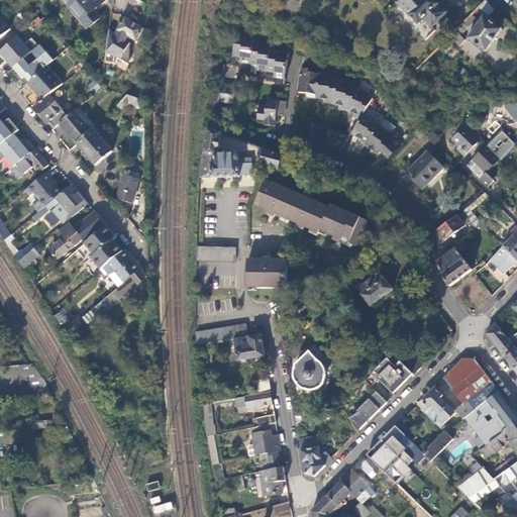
[(72,0),(69,3),(77,11),(72,15),(86,30),(100,17),(94,11),(103,3),(106,0),(72,0)]
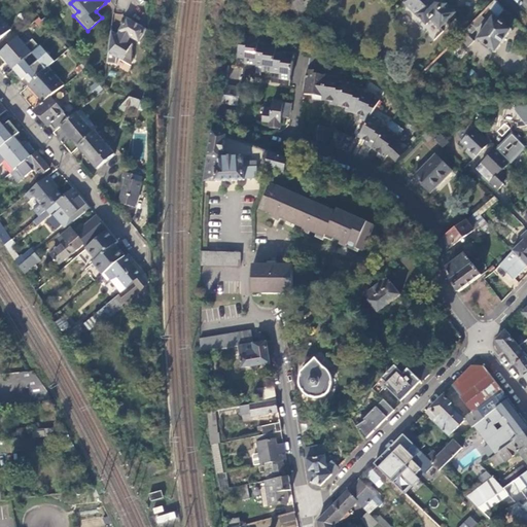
[(294,0),(287,7),(299,18),(315,1),(316,0),(294,0)]
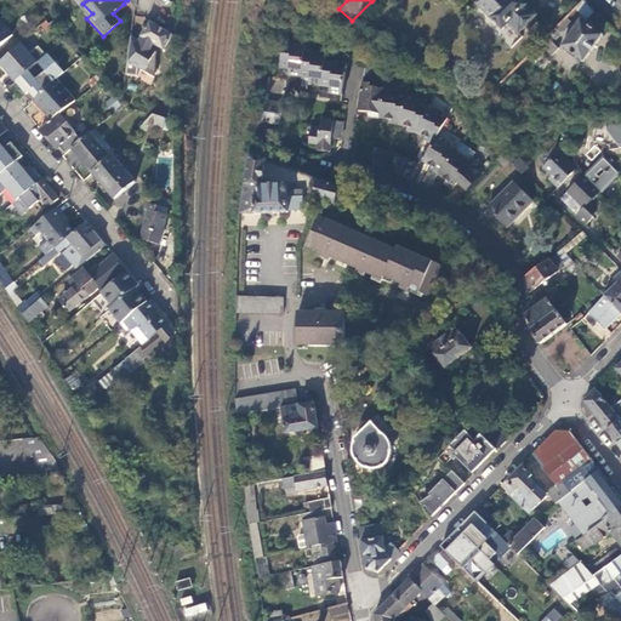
[(506,24),(517,35),(536,16),(519,0),(480,0),(478,4),(502,28),(506,24)]
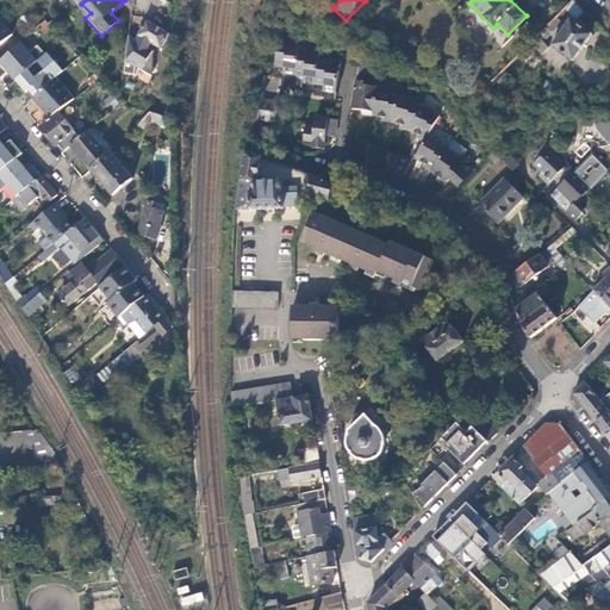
[(585,11),(573,0),(572,0),(565,7),(577,18),(585,11)]
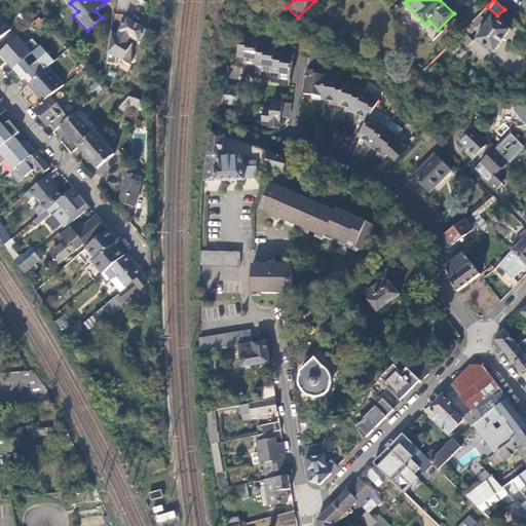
[(0,39),(11,30),(0,16),(0,39)]
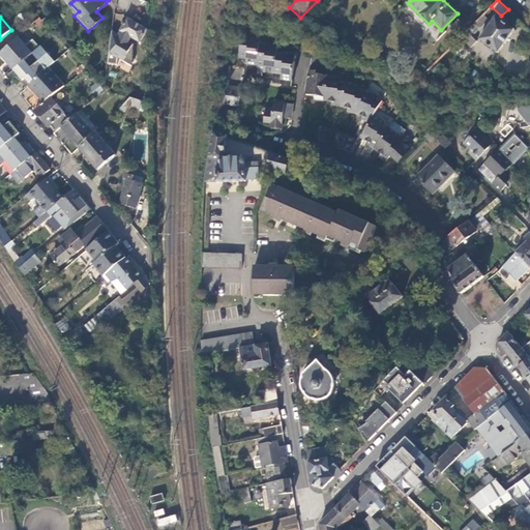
[(495,17),(479,40),(498,53),(513,30),(495,17)]
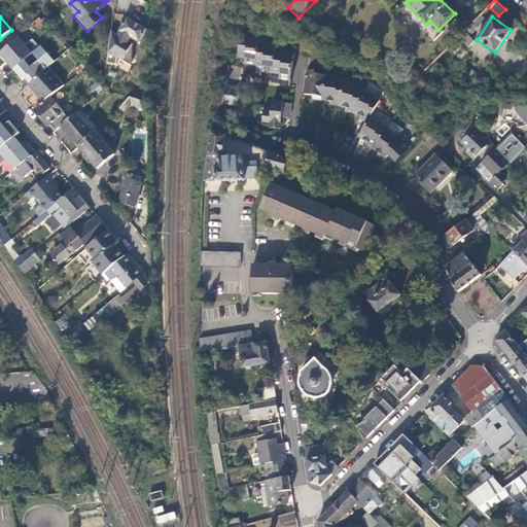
[(139,41),(146,29),(136,23),(128,19),(127,19),(119,31),(131,37),(139,41)]
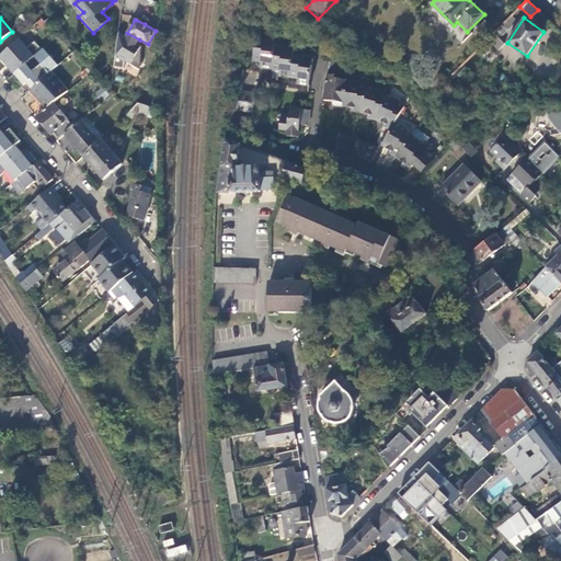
[(136,44),(139,39),(127,33),(126,35),(128,35),(127,38),(136,44)]
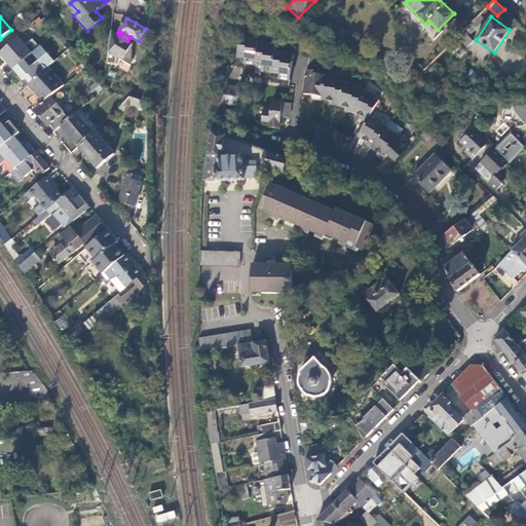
[(462,31),(457,36),(467,46),(473,41),(462,31)]
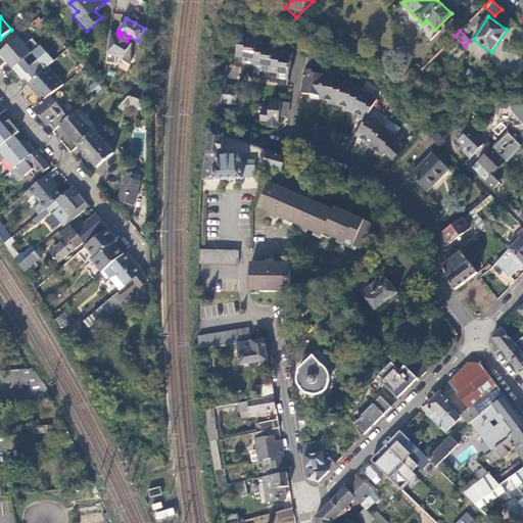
[(110,32),(106,62),(115,62),(115,55),(126,62),(128,60),(131,43),(127,41),(119,36),(120,33),(117,33),(110,32)]
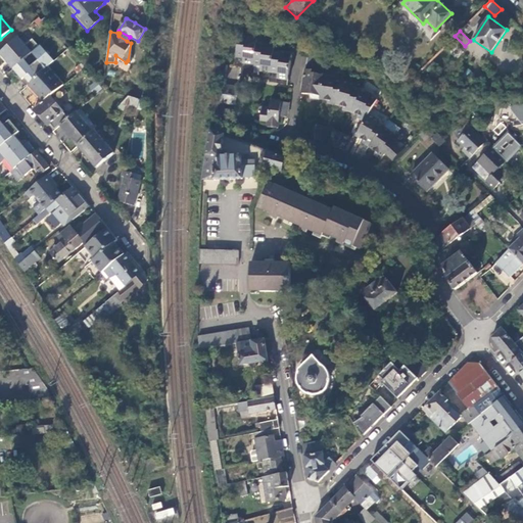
[(287,80),(292,53),(278,51),(279,46),(260,43),(262,40),(233,36),(232,43),(237,44),(235,56),(243,58),(242,61),(252,63),(260,64),(259,69),(270,72),(278,73),(277,78),(287,80)]
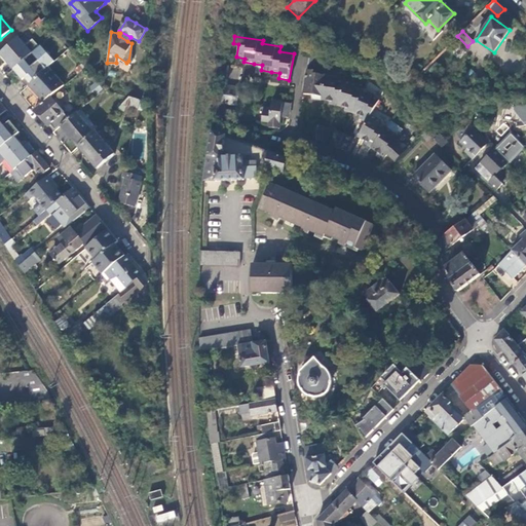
[(32,52),(19,37),(0,52),(0,53),(13,70),(23,61),(31,53),(32,52)]
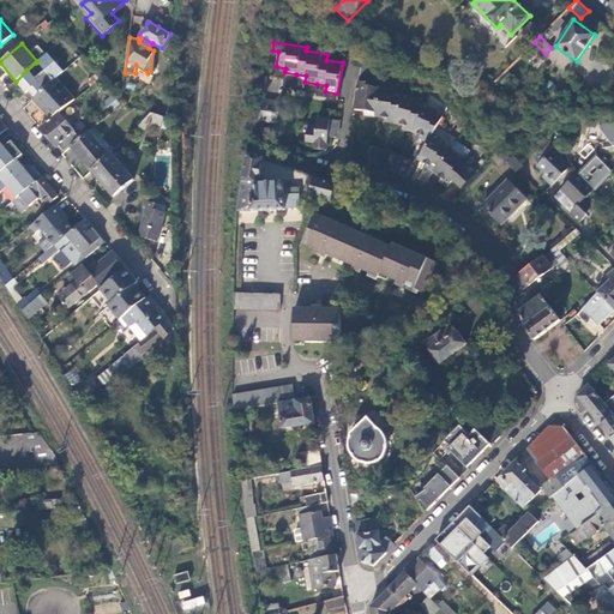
[(36,62),(44,73),(35,80),(26,71),(16,82),(23,90),(25,94),(23,95),(29,102),(32,100),(55,79),(61,73),(46,54),(37,61),(36,62)]
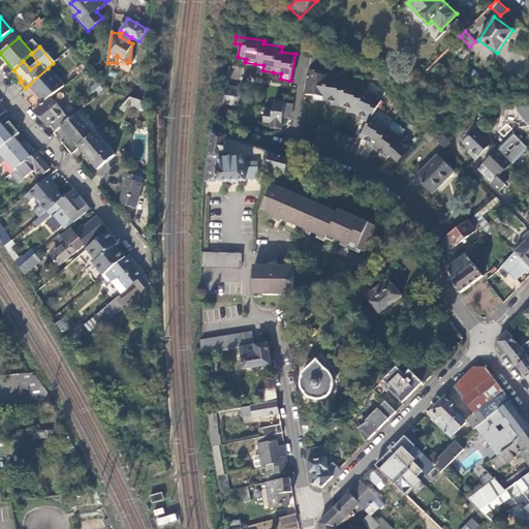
[(321,75),(322,58),(311,53),(305,94),(313,95),(313,98),(323,100),(327,75),(321,75)]
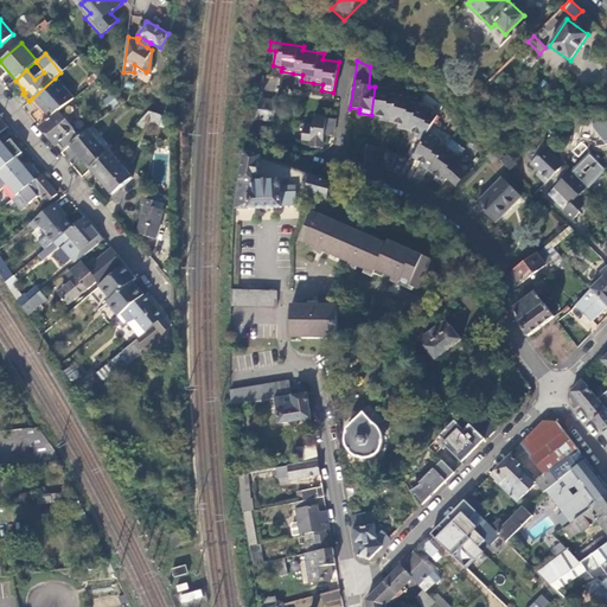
[(282,68),(273,65),(272,76),(280,78),(293,80),(293,74),(281,71),(282,68)]
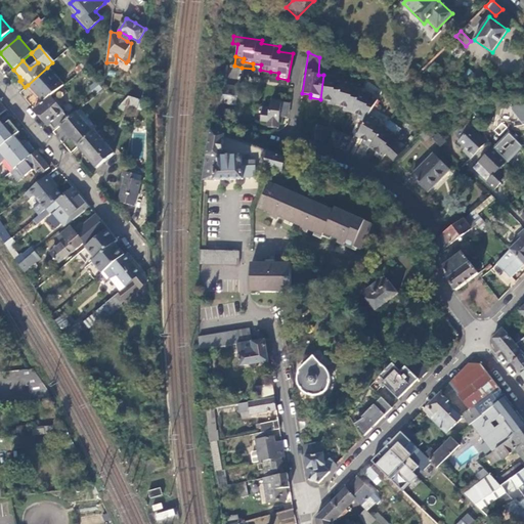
[(269,77),(270,72),(260,70),(261,64),(253,63),(253,69),(252,74),(269,77)]
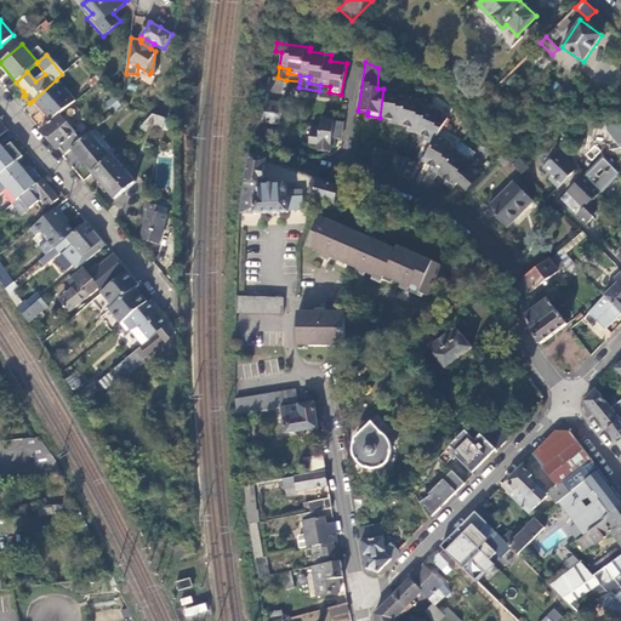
[(279,124),(286,80),(278,78),(267,77),(261,121),(279,124)]
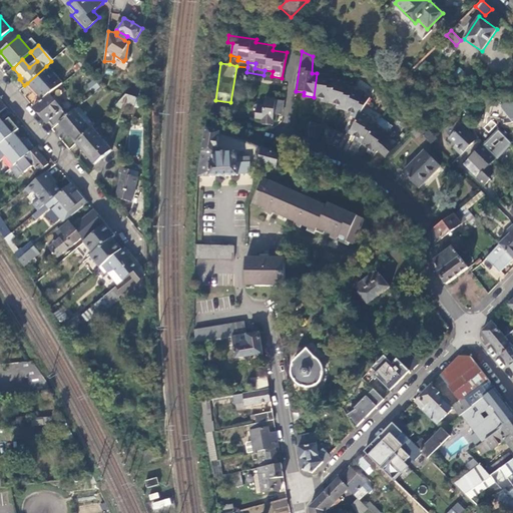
[(62,84),(46,66),(27,83),(42,100),(49,94),(62,84)]
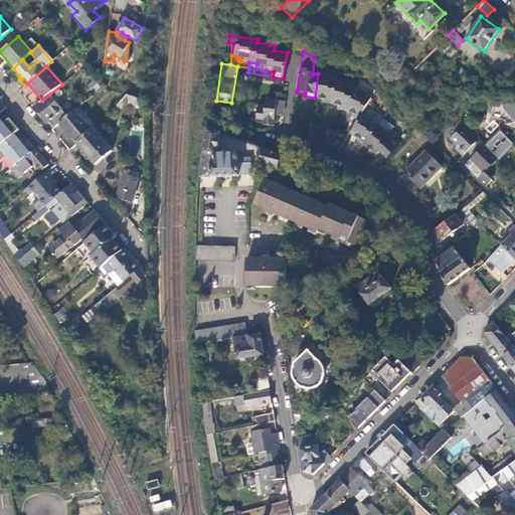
[(283,82),(283,78),(273,76),(274,71),(266,70),(265,75),(265,79),(283,82)]
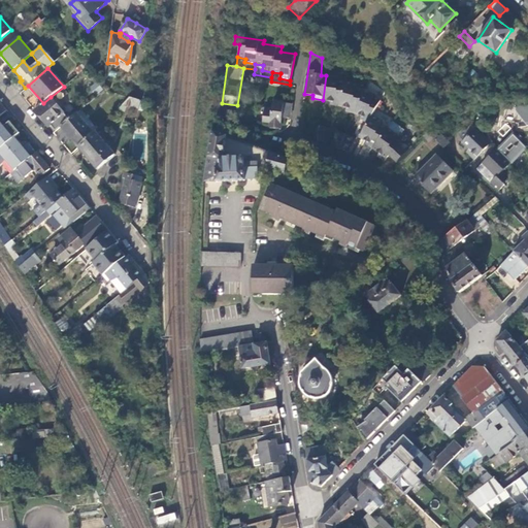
[(338,77),(326,75),(323,100),(330,101),(331,101),(330,103),(339,105),(345,81),(337,80),(338,77)]
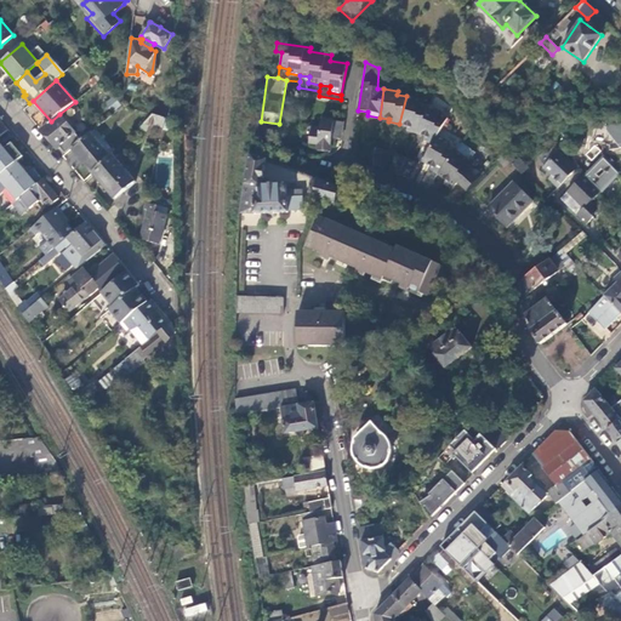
[(408,129),(409,130),(417,132),(428,106),(419,103),(420,101),(406,96),(399,124),(400,124),(408,127),(408,129)]
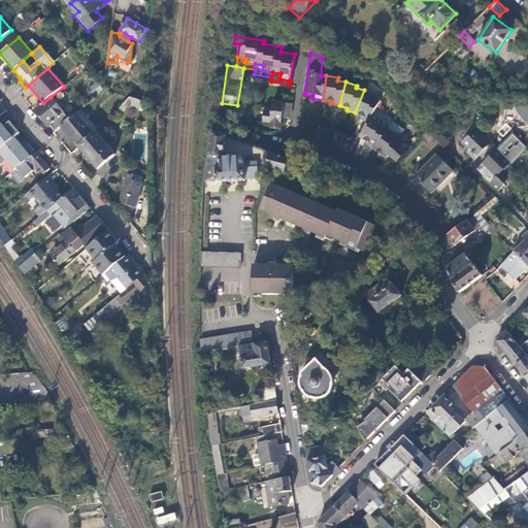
[(27,87),(21,93),(32,104),(38,98),(27,87)]
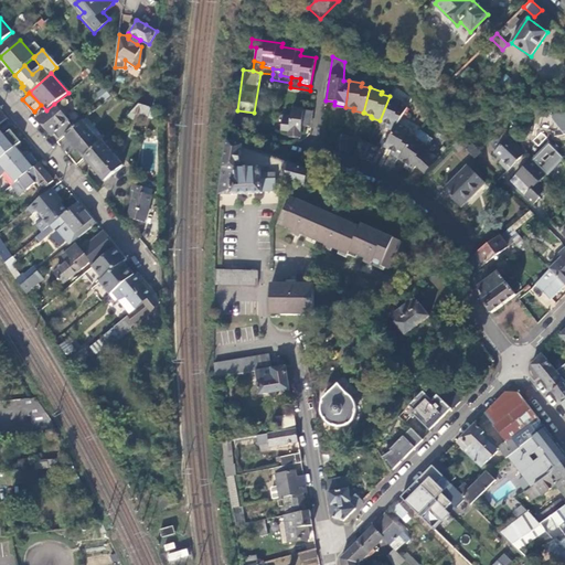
[(400,102),(390,96),(380,120),(386,124),(388,125),(387,127),(394,130),(398,124),(403,115),(407,108),(398,104),(400,102)]
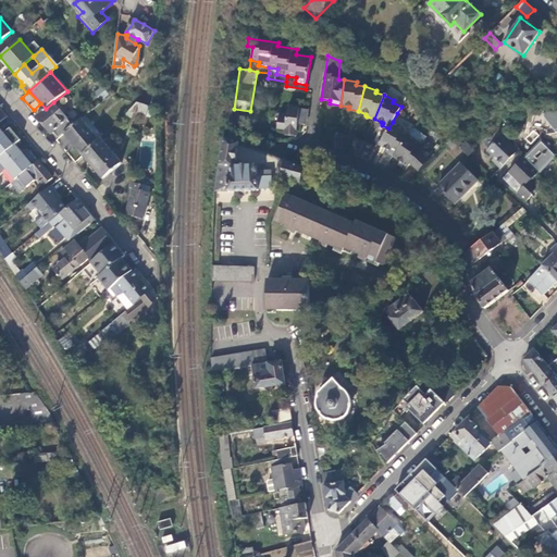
[(45,127),(51,134),(54,132),(59,137),(64,133),(72,126),(53,102),(46,109),(36,116),(45,127)]
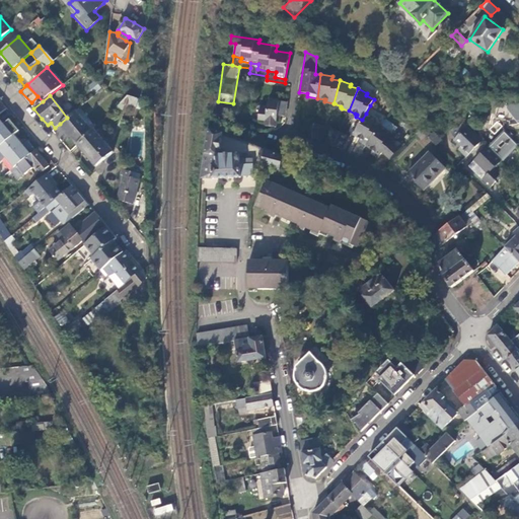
[(137,107),(139,99),(128,95),(117,106),(122,109),(124,104),(137,107)]
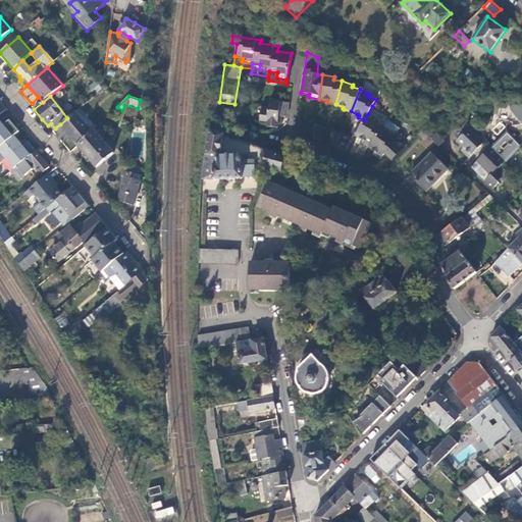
[(146,111),(146,102),(140,100),(138,108),(146,111)]
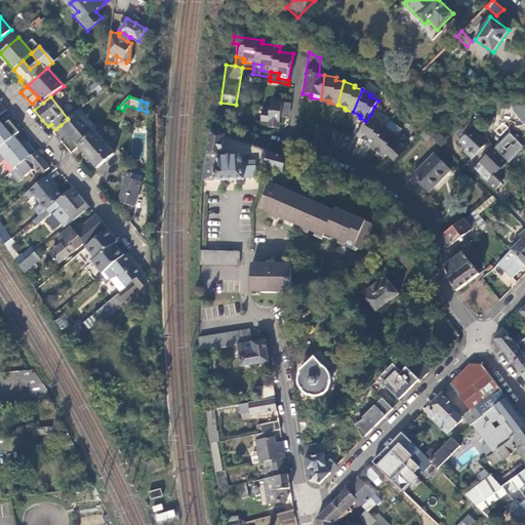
[(288,117),(290,104),(271,101),(270,105),(267,108),(264,107),(261,120),(269,121),(268,125),(279,127),(280,116),(288,117)]
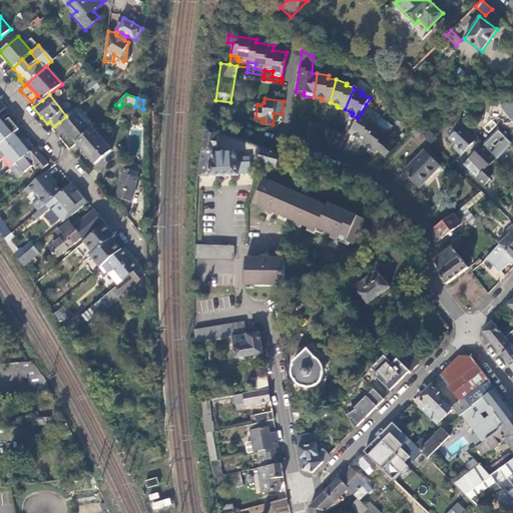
[(512,121),(512,101),(500,104),(503,123),(512,121)]
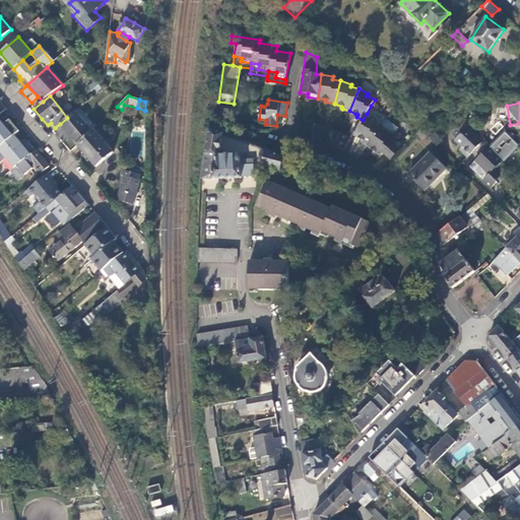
[(91,131),(75,111),(67,118),(60,124),(77,145),(91,131)]
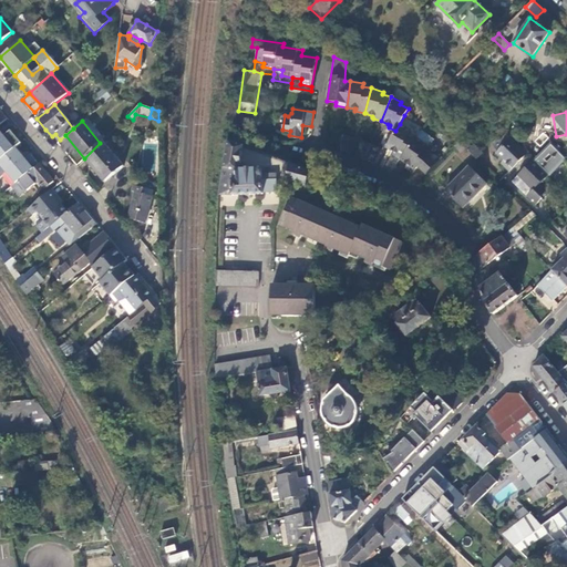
[(410,131),(400,124),(395,131),(387,147),(395,152),(384,167),(392,172),(401,158),(416,137),(410,132),(410,131)]
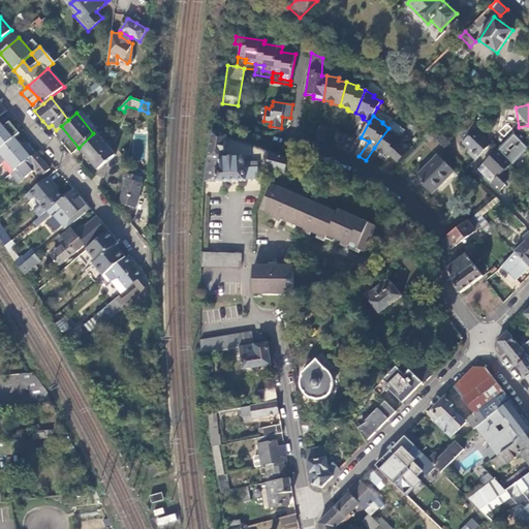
[(0,149),(14,137),(20,133),(9,121),(4,126),(0,121),(0,149)]
